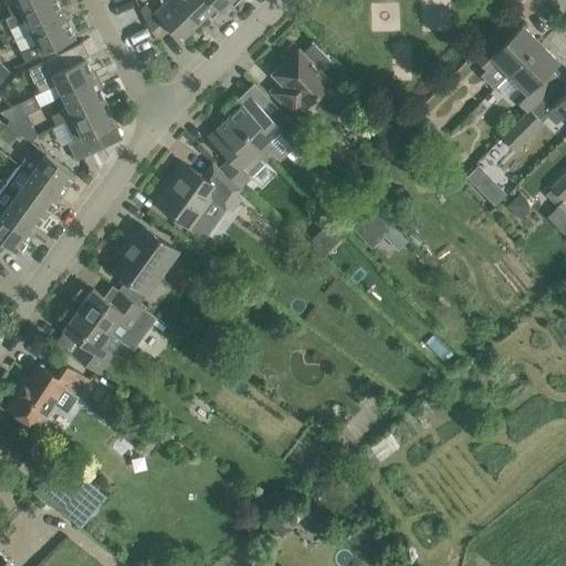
[(9,29),(25,21),(31,32),(64,16),(55,0),(42,0),(11,16),(4,19),(9,29)]
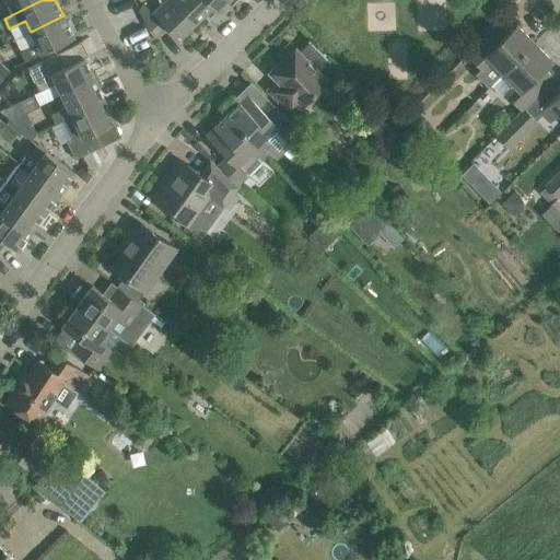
[(15,0),(16,1),(7,6),(11,15),(42,0),(15,0)]
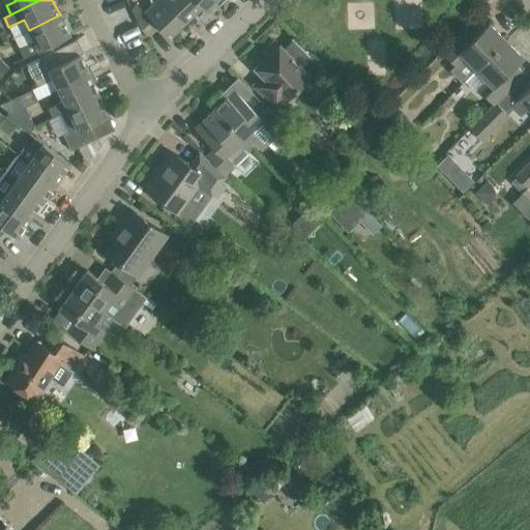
[(169,38),(185,22),(164,0),(150,0),(153,3),(144,12),(169,38)]
